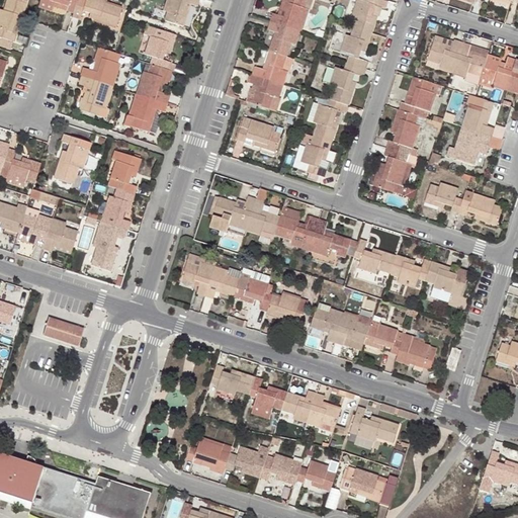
[(14,19),(18,21),(25,3),(25,0),(5,0),(2,11),(0,10),(0,28),(0,29),(0,36),(11,40),(12,40),(14,33),(9,32),(12,25),(14,19)]
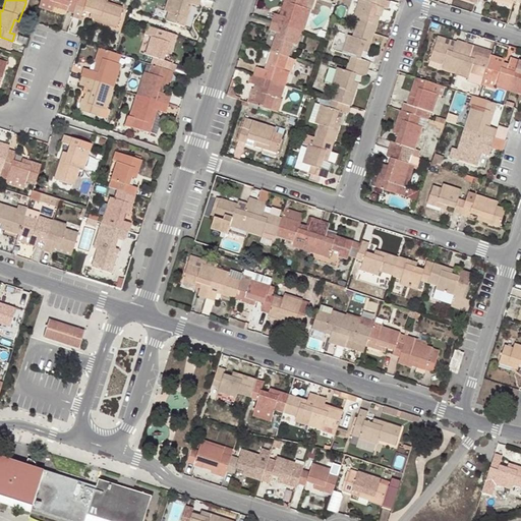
[(41,0),(40,0),(39,5),(52,9),(54,4),(41,0)]
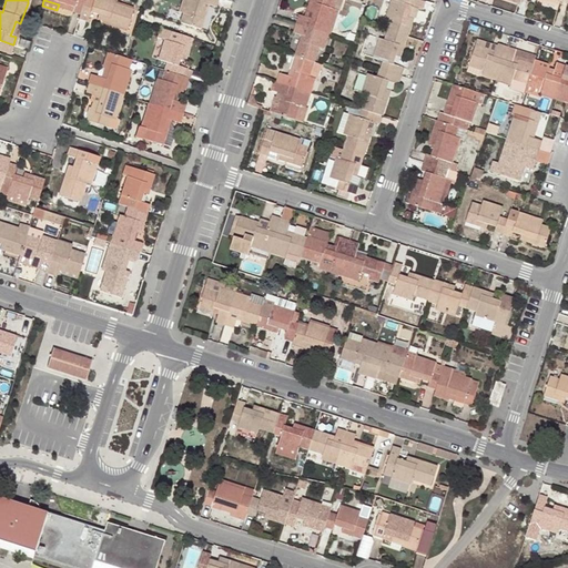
[(44,0),(59,4),(60,0),(61,0),(69,2),(74,4),(73,9),(82,12),(85,0),(44,0)]
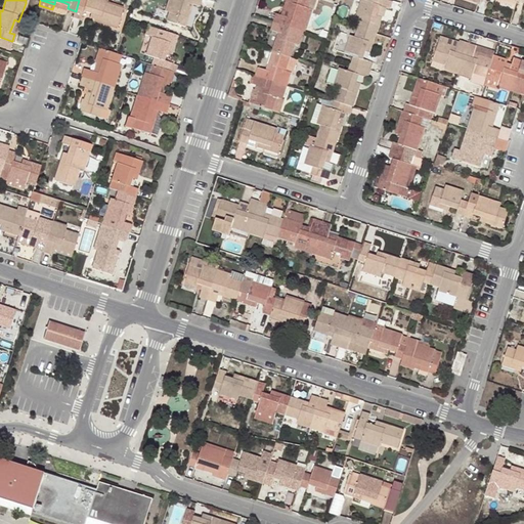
[(56,0),(55,0),(54,4),(68,8),(69,4),(63,2),(56,0)]
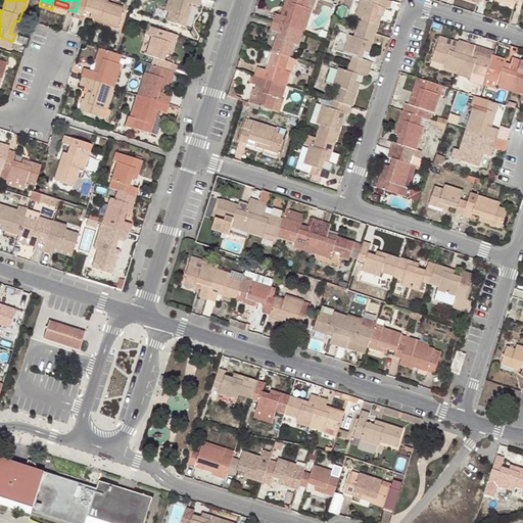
[(79,0),(76,11),(74,17),(81,19),(84,9),(88,10),(97,13),(96,17),(119,25),(125,6),(107,1),(106,0),(79,0)]
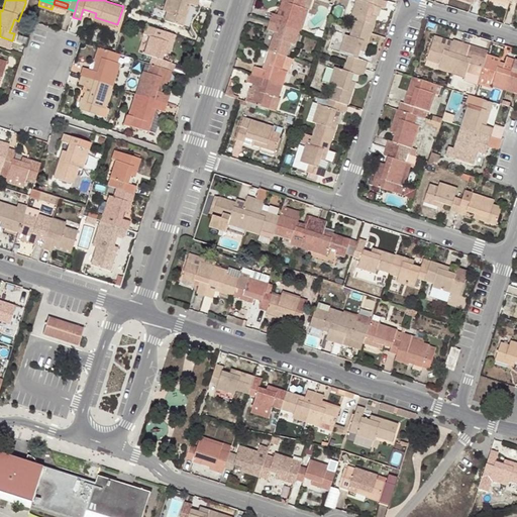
[(198,0),(164,0),(162,8),(166,9),(163,18),(181,24),(185,11),(181,9),(183,3),(183,0),(187,0),(188,0),(198,3),(198,0)]
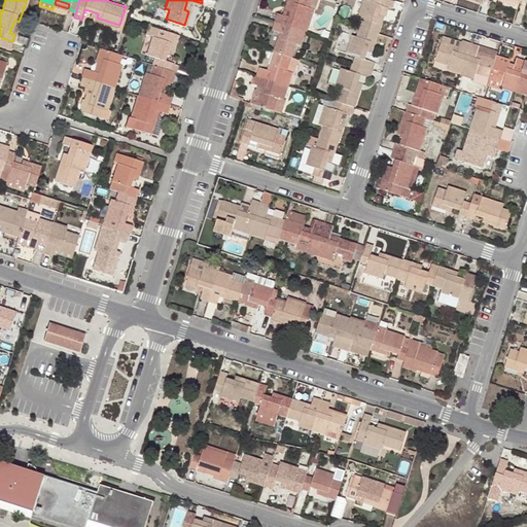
[(276,13),(273,21),(305,31),(313,7),(308,6),(309,0),(288,0),(287,5),(292,7),(290,12),(289,18),(284,15),(276,13)]
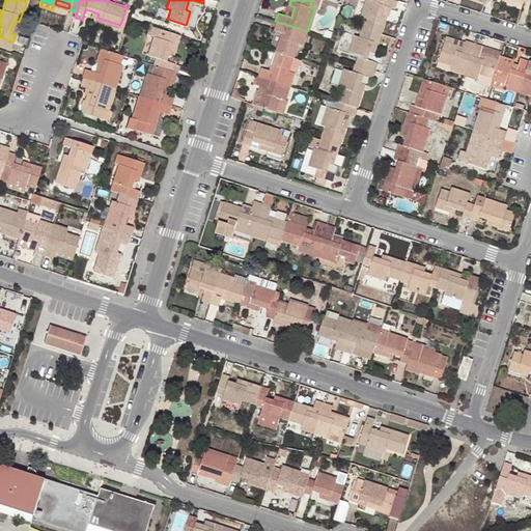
[(366,18),(363,27),(381,33),(385,20),(381,19),(383,15),(386,16),(389,16),(392,6),(396,7),(398,0),(397,0),(366,0),(361,17),(366,18)]
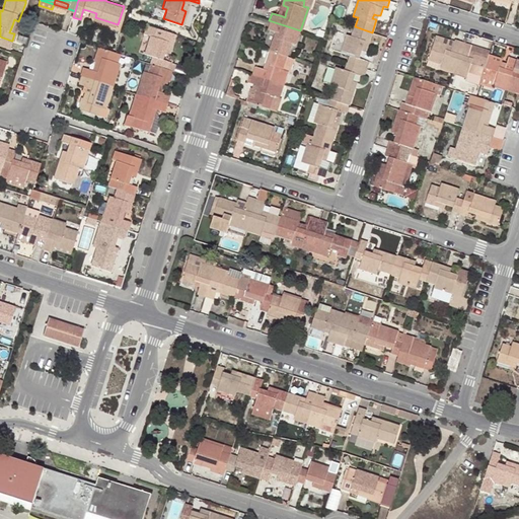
[(300,30),(269,20),(267,26),(276,29),(280,31),(278,38),(273,36),(269,50),(287,55),(291,43),(296,44),(300,30)]
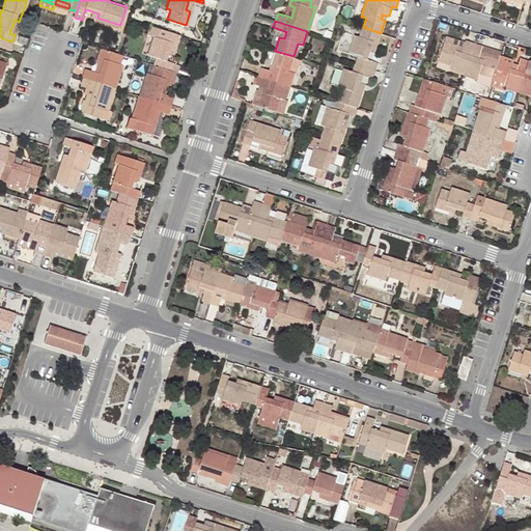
[(173,47),(177,33),(160,27),(157,36),(151,34),(146,53),(155,55),(152,63),(170,70),(171,70),(174,61),(164,58),(166,51),(167,45),(173,47)]
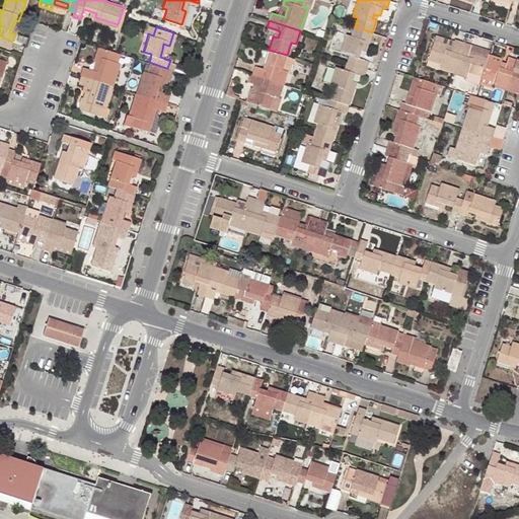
[(348,62),(367,69),(370,61),(359,58),(361,51),(363,46),(367,47),(372,32),(355,26),(352,35),(347,33),(342,52),(350,55),(348,62)]
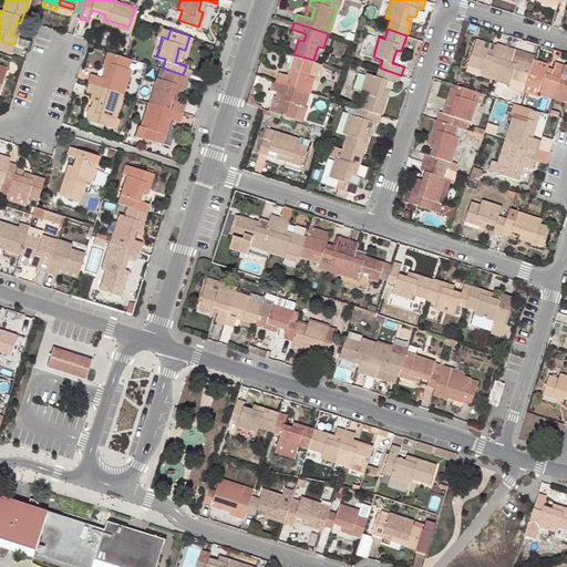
[(156,57),(162,37),(156,34),(150,54),(156,57)]
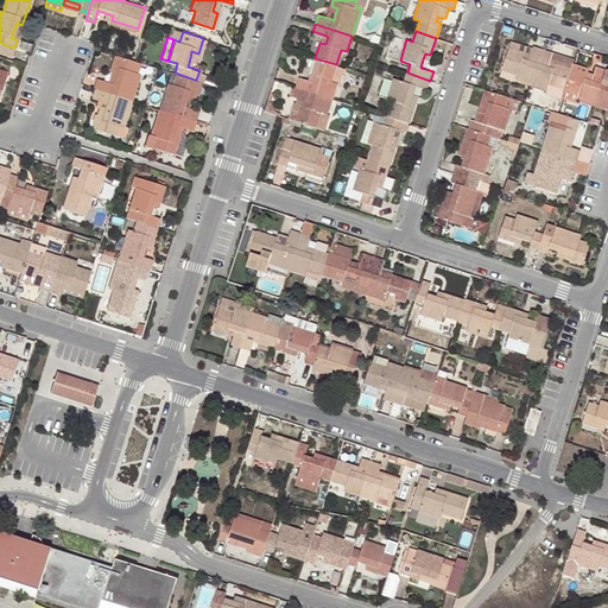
[(511,40),(508,48),(524,52),(521,58),(529,61),(530,55),(533,48),(511,40)]
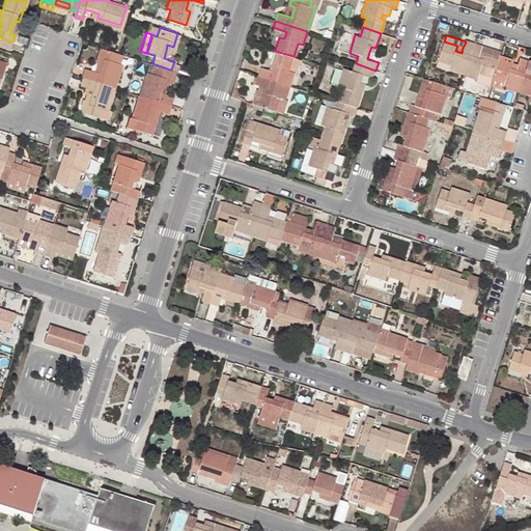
[(11,42),(0,37),(0,46),(9,49),(11,42)]
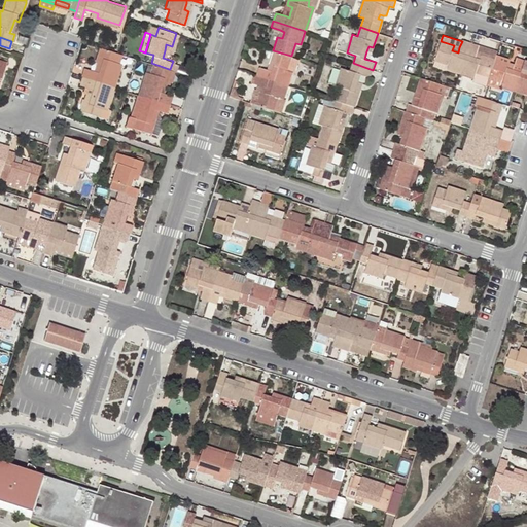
[(446,69),(460,74),(470,41),(462,39),(462,41),(459,47),(458,53),(452,50),(454,45),(441,41),(432,66),(446,70),(446,69)]
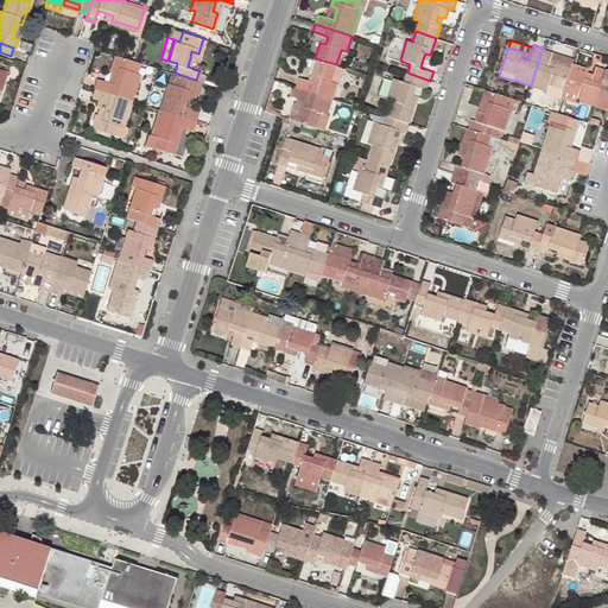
[(574,59),(543,48),(531,86),(546,90),(545,94),(561,99),(562,97),(564,89),(570,69),(572,62),(574,59)]
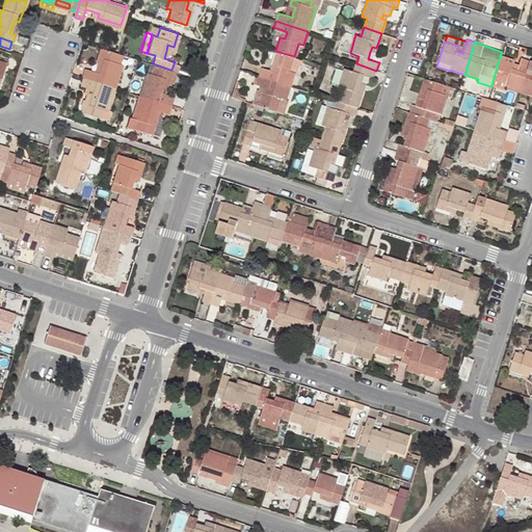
[(83,68),(81,76),(113,86),(121,61),(115,59),(118,52),(101,47),(97,60),(101,61),(98,72),(92,71),(83,68)]
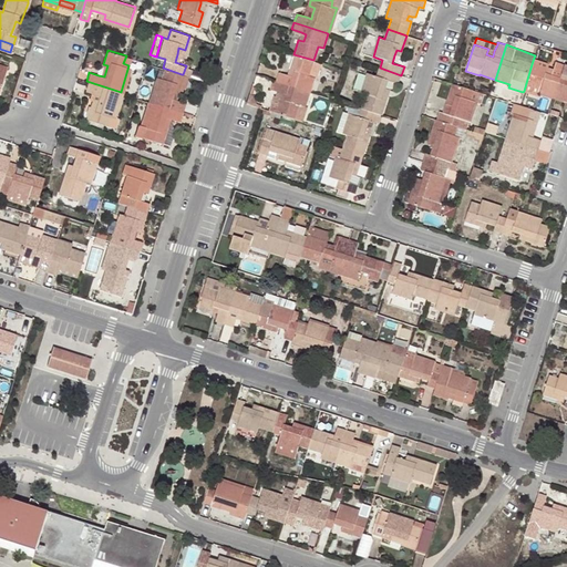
[(278,72),(275,81),(309,91),(313,76),(318,78),(322,63),(313,60),(294,54),(289,68),(295,70),(292,76),(287,74),(278,72)]
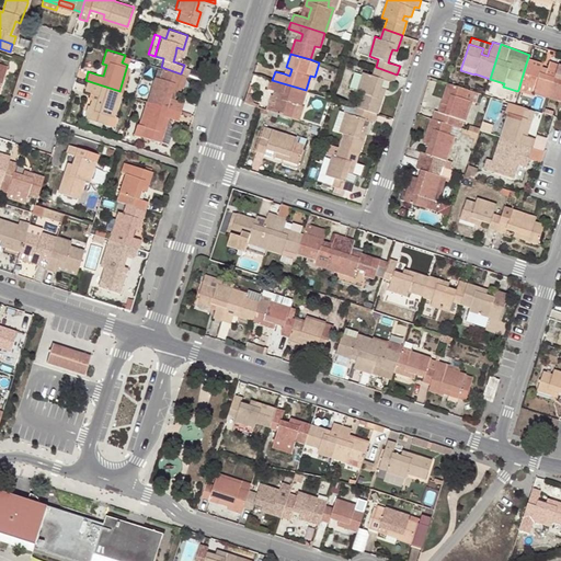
[(528,57),(526,64),(540,68),(542,63),(528,57)]
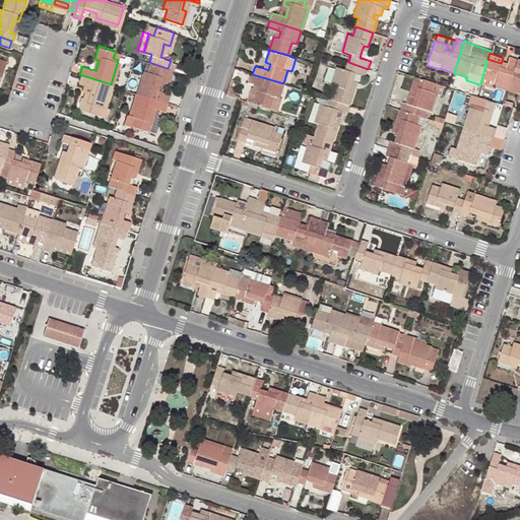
[(488,59),(482,76),(495,80),(493,85),(495,85),(508,90),(518,59),(509,56),(507,64),(507,65),(506,69),(500,66),(501,63),(488,59)]
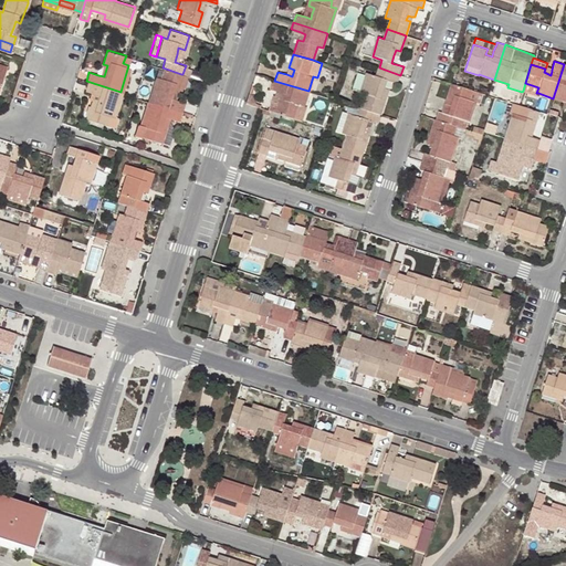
[(565,64),(564,64),(553,98),(565,102),(565,64)]
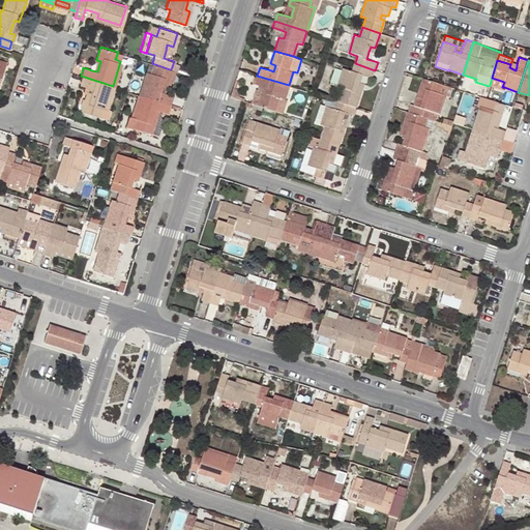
[(146,70),(138,93),(171,104),(173,96),(163,93),(158,92),(162,81),(166,82),(170,69),(152,63),(149,71),(146,70)]
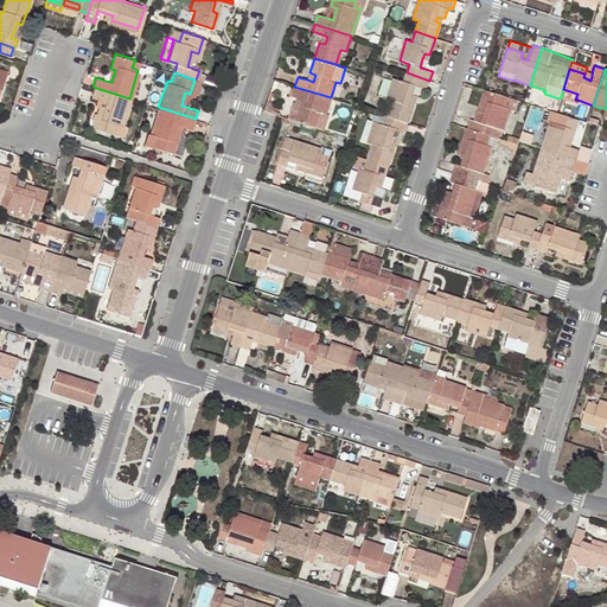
[(427,89),(429,81),(407,72),(403,82),(393,78),(385,100),(391,102),(387,115),(402,120),(407,121),(414,101),(409,100),(413,91),(414,85),(427,89)]
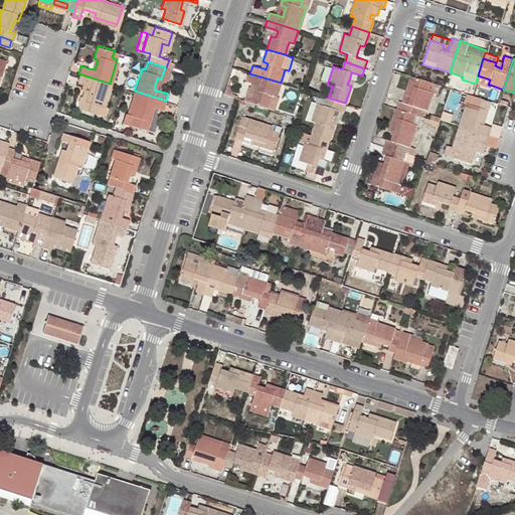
[(165,67),(161,79),(166,81),(170,68),(166,67),(165,67)]
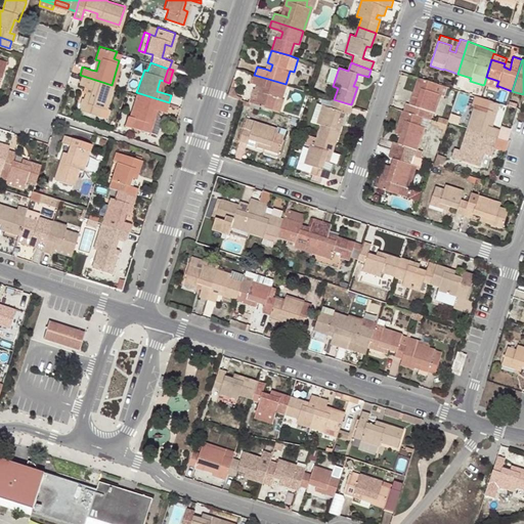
[(112,85),(80,75),(77,83),(84,85),(82,90),(85,91),(90,92),(88,96),(83,95),(79,108),(104,116),(107,106),(105,105),(112,85)]
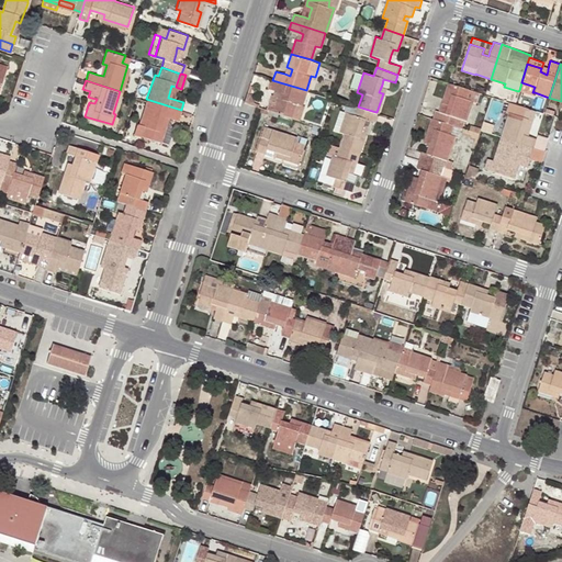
[(306,90),(272,80),(270,88),(279,91),(284,92),(282,99),(277,98),(272,111),(291,117),(296,103),(302,105),(306,90)]
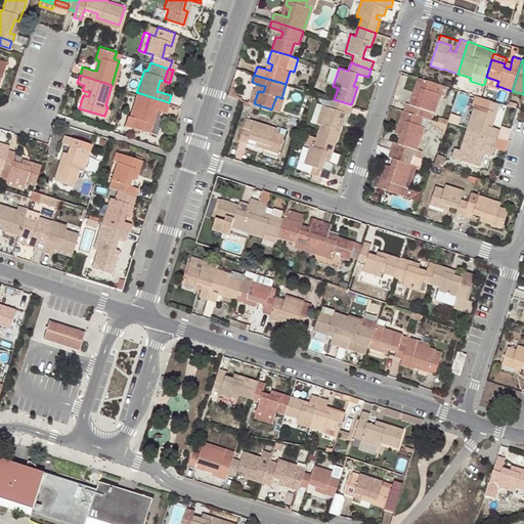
[(407,102),(404,111),(410,113),(424,117),(426,108),(435,112),(441,93),(436,92),(439,83),(422,77),(418,90),(422,92),(419,98),(415,97),(416,96),(412,96),(410,103),(407,102)]
